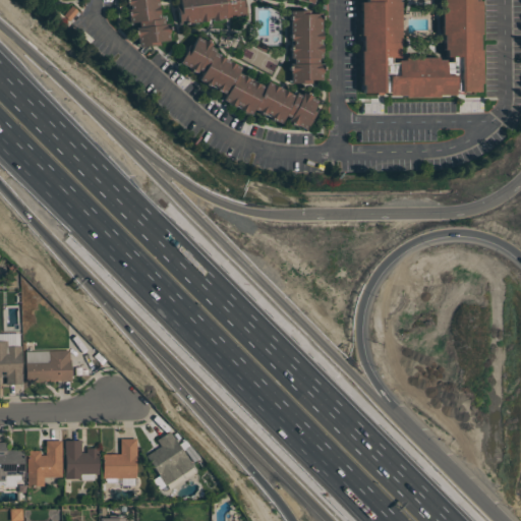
[(126,0),(129,23),(135,22),(138,46),(166,43),(160,0),(126,0)]
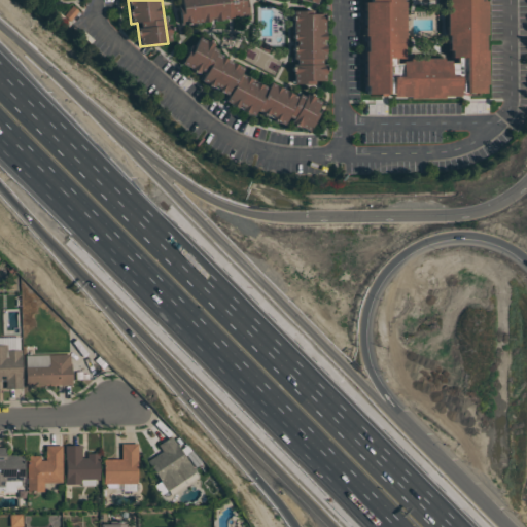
[(179,0),(182,24),(246,16),(243,0),(179,0)]
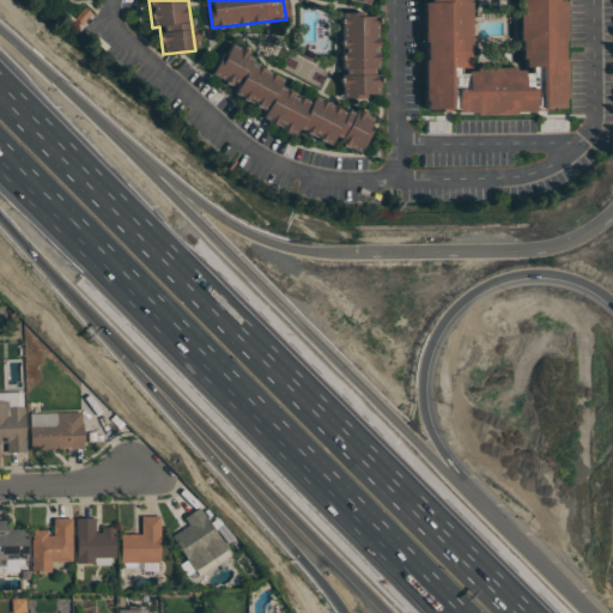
[(570,0),(570,1),(572,1),(572,42),(570,42),(570,59),(572,59),(574,101),(571,101),(571,110),(541,111),(541,115),(522,115),(522,117),(481,117),(481,115),(463,115),(463,111),(457,111),(434,111),(434,102),(430,102),(430,62),(434,62),(434,43),(430,43),(430,5),(436,5),(436,0),(570,0)]
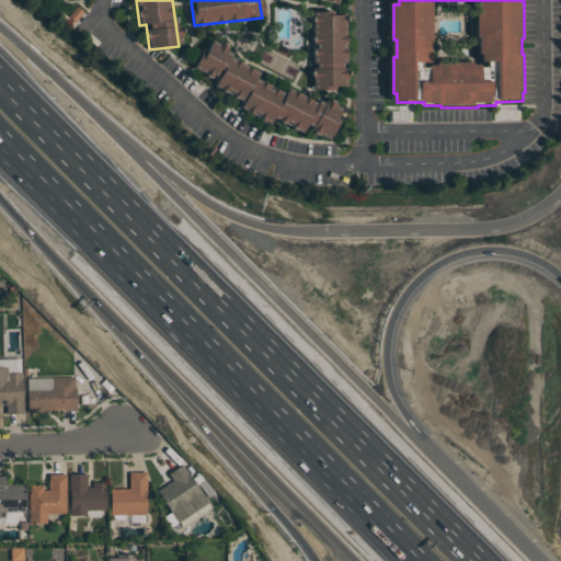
[(346,13),(313,13),(313,69),(312,69),(312,89),(346,89),(346,13)]
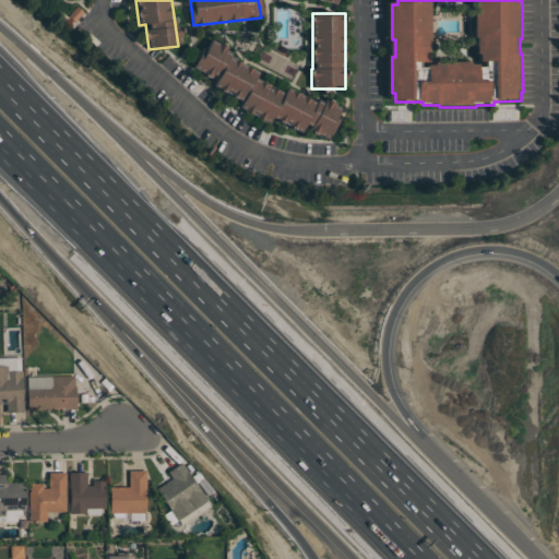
[(270,88),(257,76),(257,75),(218,43),(212,42),(192,64),(205,75),(215,78),(213,87),(237,92),(236,97),(242,98),(240,110),(256,114),(261,119),(294,122),(293,129),(300,131),(307,123),(316,126),(313,133),(332,138),(339,107),(326,98),(322,104),(309,100),(289,85),(284,91),(270,88)]
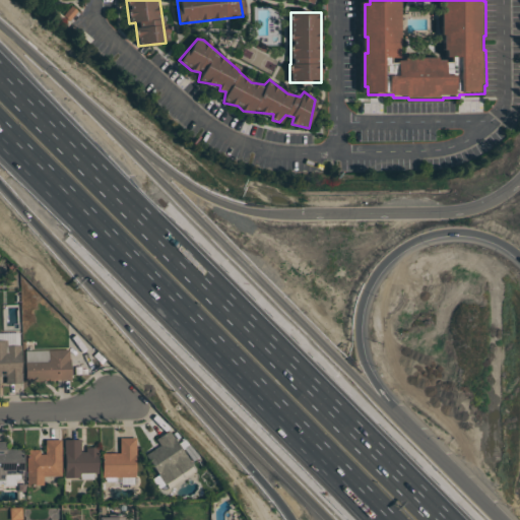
[(0,332),(18,332),(18,344),(20,344),(20,373),(21,373),(21,383),(5,383),(5,376),(5,371),(0,371),(0,332)]
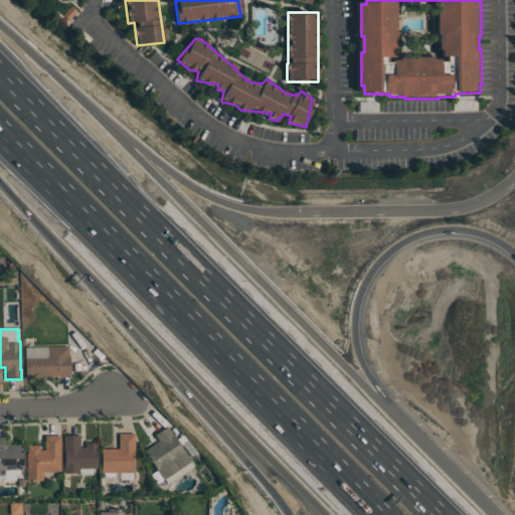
[(68,376),(67,346),(24,347),(25,377),(68,376)]
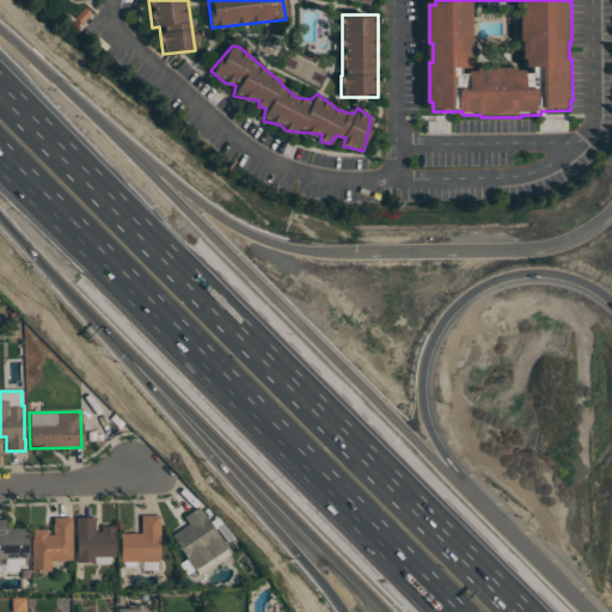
[(227,548),(199,506),(183,518),(188,524),(171,536),(197,575),(216,562),(214,557),(227,548)]
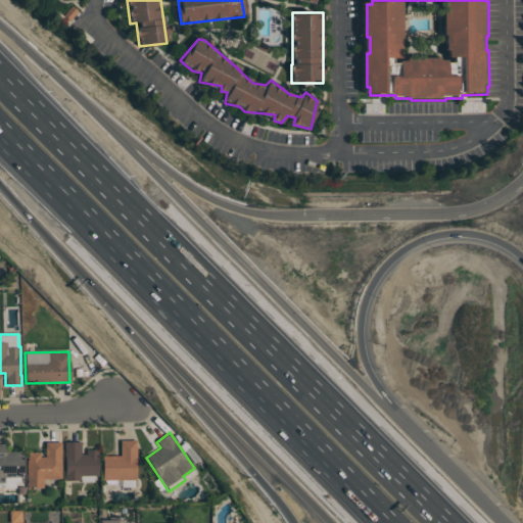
[(103,456),(102,479),(136,480),(137,440),(121,440),(121,456),(103,456)]
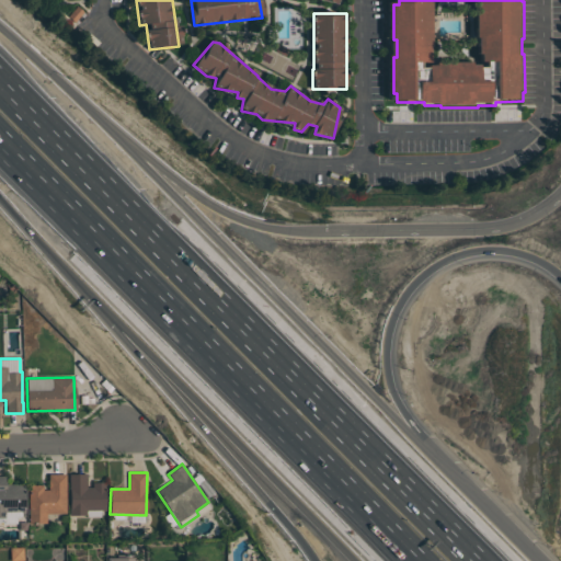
[(66,514),(65,473),(48,474),(49,485),(29,487),(30,524),(47,523),(47,514),(66,514)]
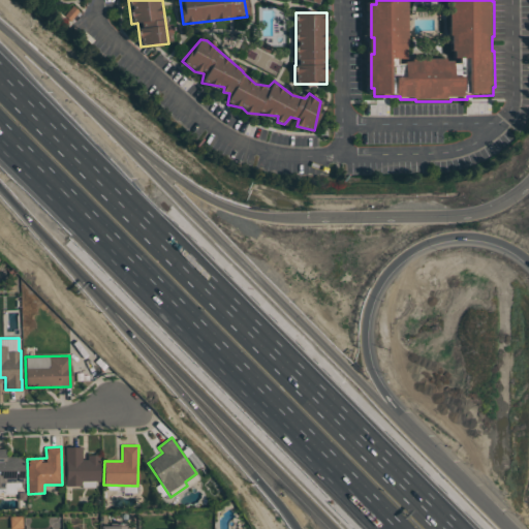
[(84,446),(65,447),(65,487),(81,487),(81,481),(99,480),(99,455),(84,455),(84,446)]
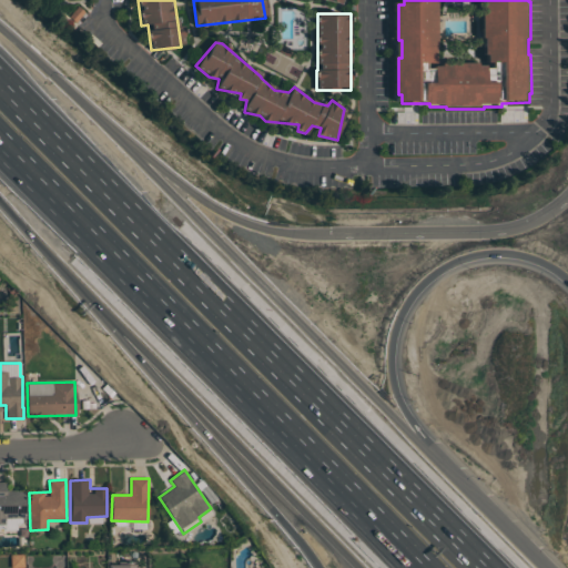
[(0,482),(4,482),(4,489),(26,489),(26,523),(17,523),(17,530),(0,530),(0,482)]
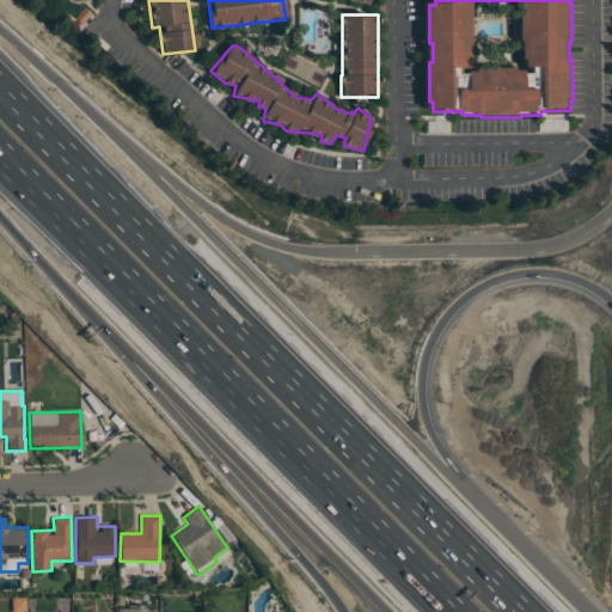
[(25,597),(11,598),(12,611),(26,611),(25,597)]
